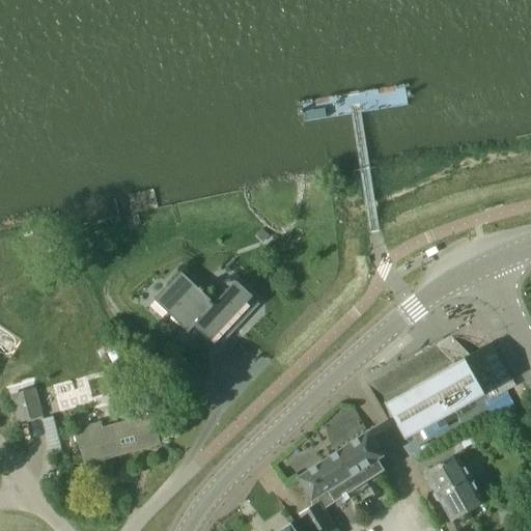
[(187,333),(193,328),(217,350),(254,306),(248,301),(252,297),(235,281),(214,304),(180,273),(154,302),(187,333)]
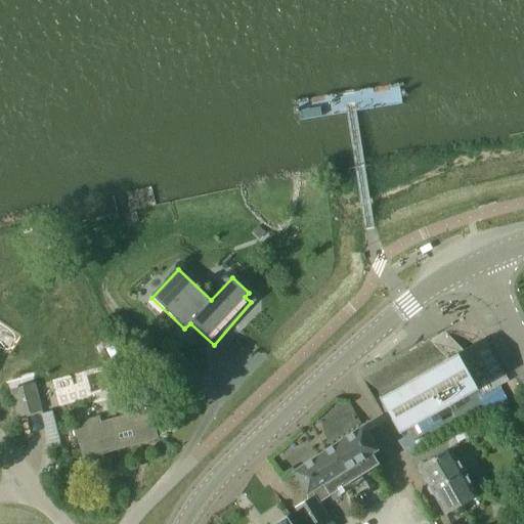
[(379,398),(399,434),(478,390),(462,361),(457,353),(379,398)]
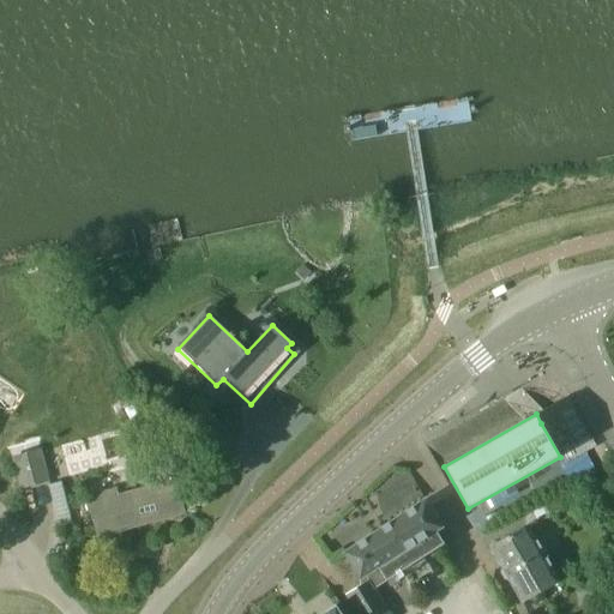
[(36,486),(49,481),(41,450),(11,457),(19,489),(36,486)]
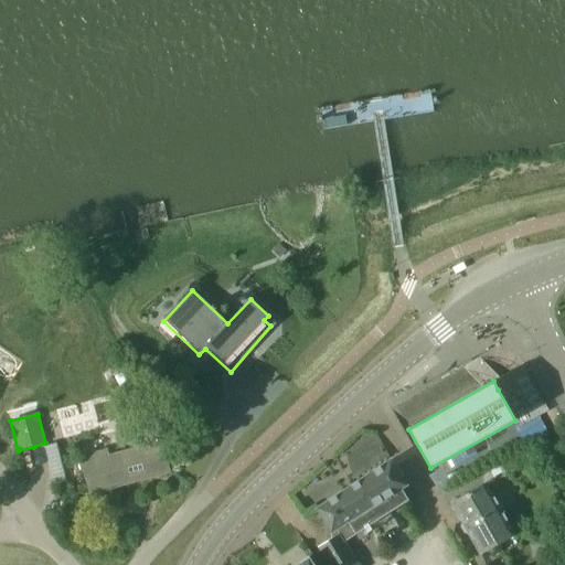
[(146,449),(107,460),(105,451),(80,458),(88,492),(168,471),(156,425),(140,429),(146,449)]
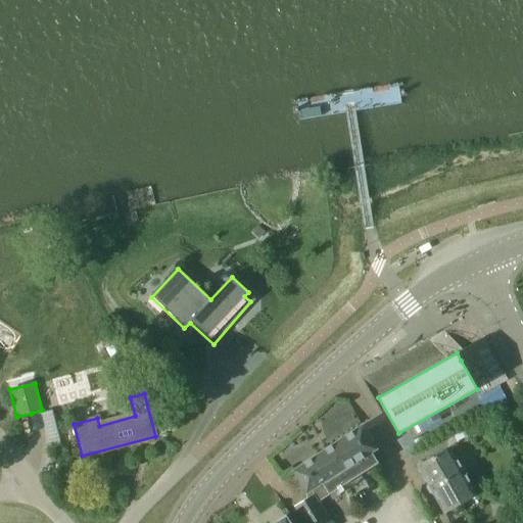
[(322,453),(293,472),(306,493),(307,500),(295,508),(304,522),(329,522),(317,503),(334,491),(334,490),(339,487),(375,463),(372,459),(369,454),(376,449),(362,426),(322,453)]
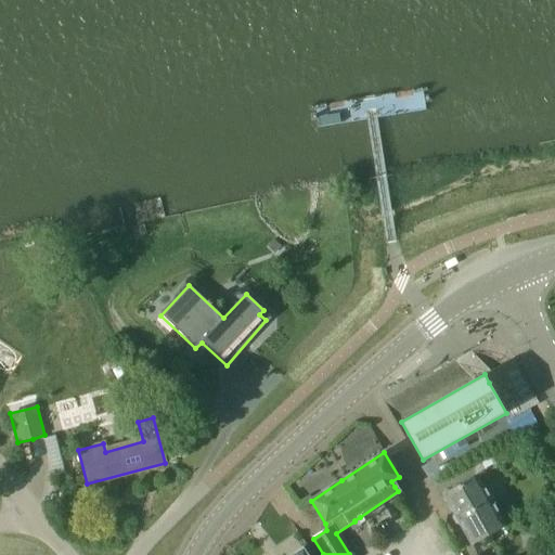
[(477,476),(460,486),(488,534),(504,526),(477,476)]
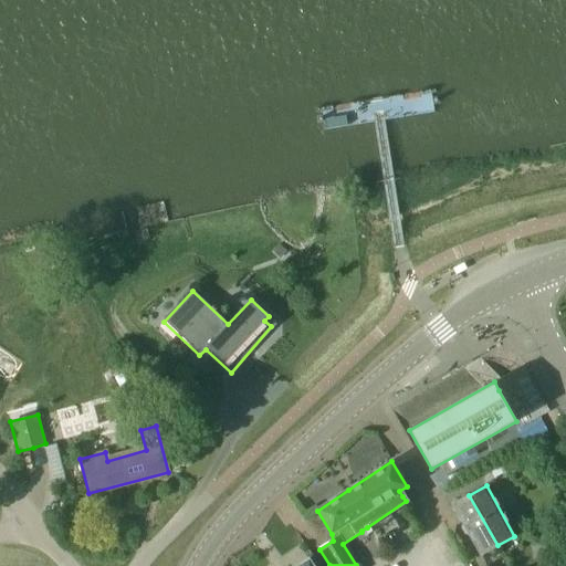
[(498,545),(469,495),(451,505),(480,555),(498,545)]
